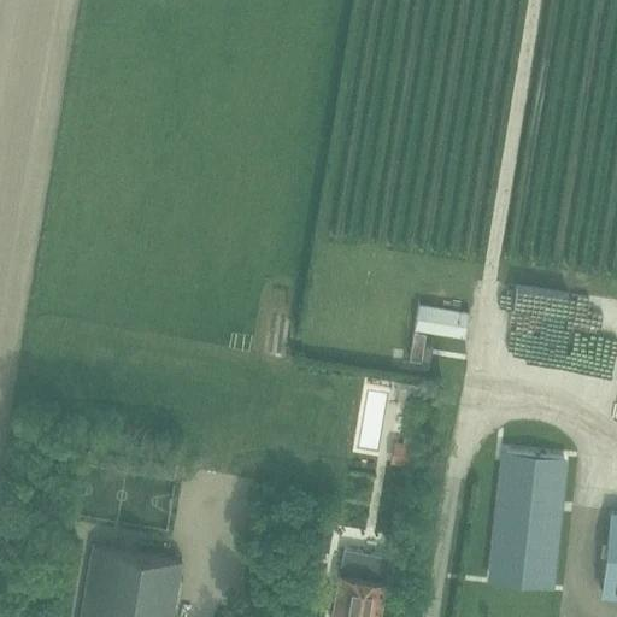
[(419,301),(416,330),(466,338),(471,310),(419,301)]
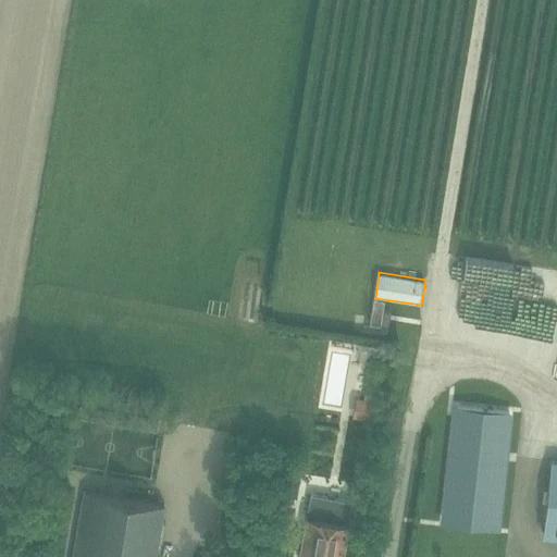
[(373,298),(370,324),(381,326),(385,300),(373,298)]
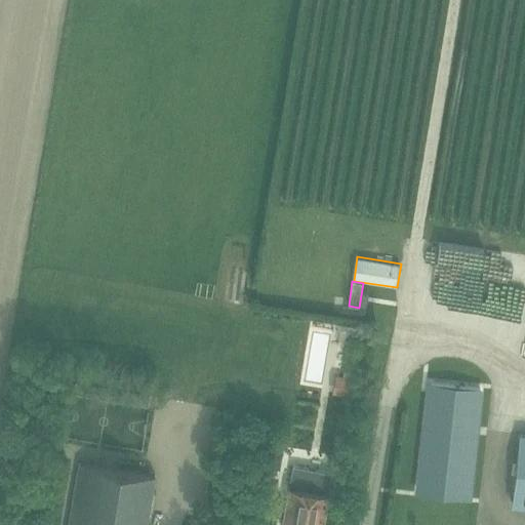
[(348,337),(346,352),(361,354),(363,340),(348,337)]
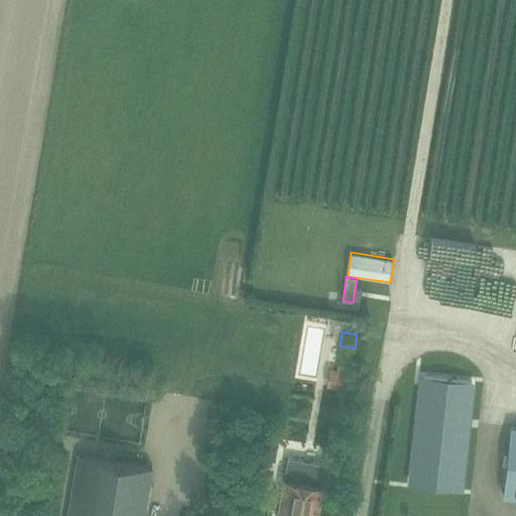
[(72,370),(62,429),(143,442),(152,382),(72,370)]
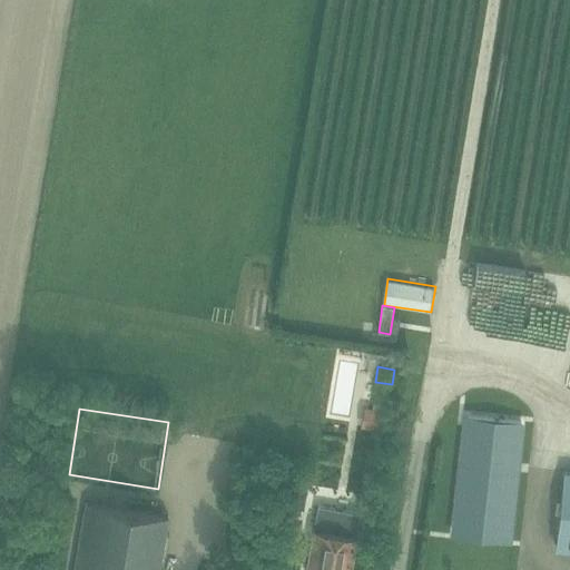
[(512,542),(526,422),(463,415),(450,536),(512,542)]
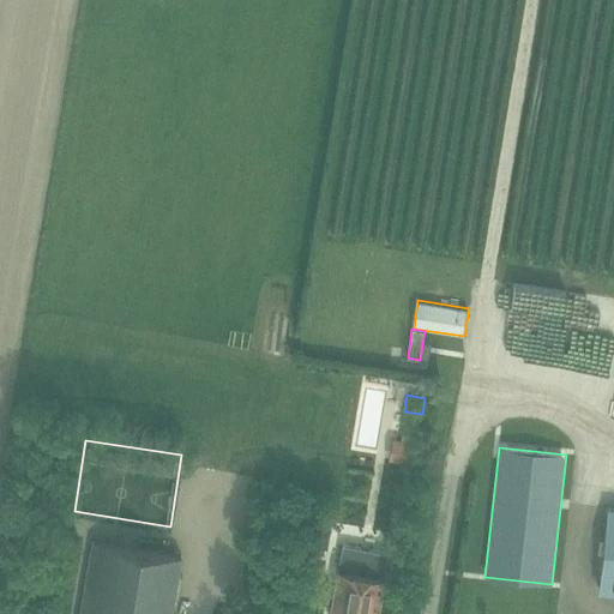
[(172,613),(181,555),(94,541),(80,613),(172,613)]
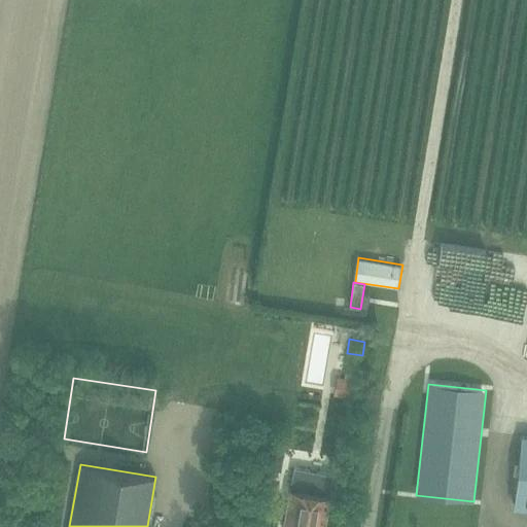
[(290,489),(283,526),(324,526),(330,496),(334,473),(293,467),(293,471),(290,489)]
